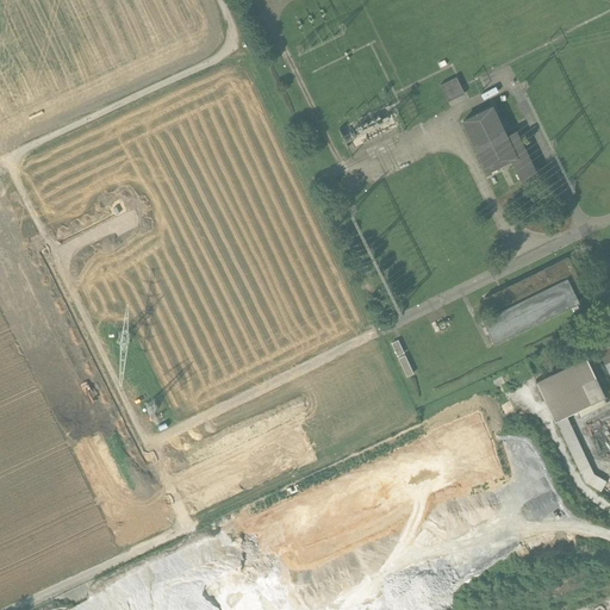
[(449,99),(466,93),(460,76),(443,82),(449,99)]
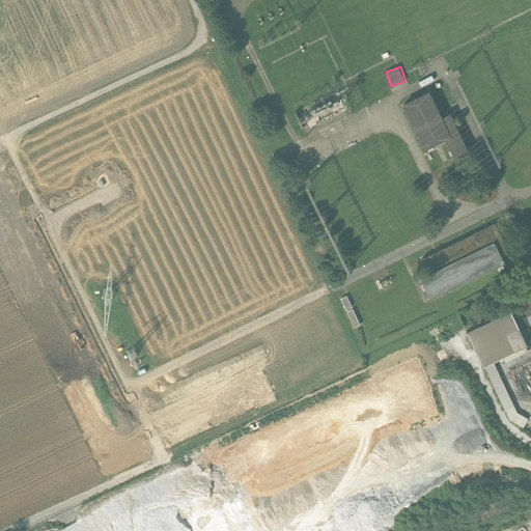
[(453,112),(446,115),(435,89),(407,102),(423,141),(421,141),(425,149),(464,134),(453,112)]
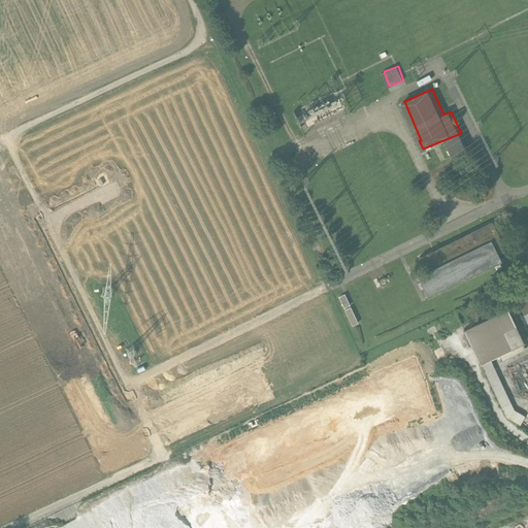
[(421,271),(431,294),(507,261),(497,237),(501,235),(495,222),(423,254),(428,268),(421,271)]
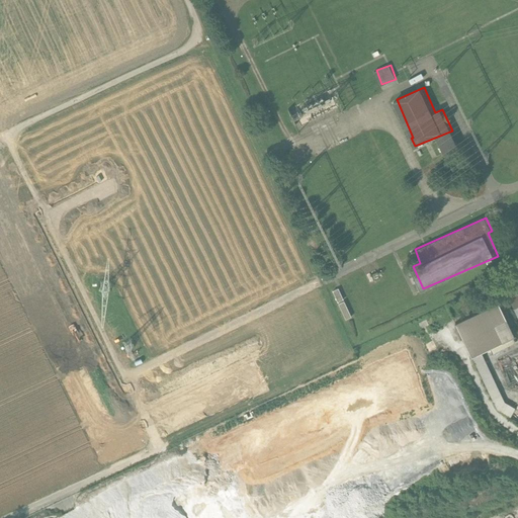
[(341,304),(346,319),(351,317),(345,301),(341,304)]
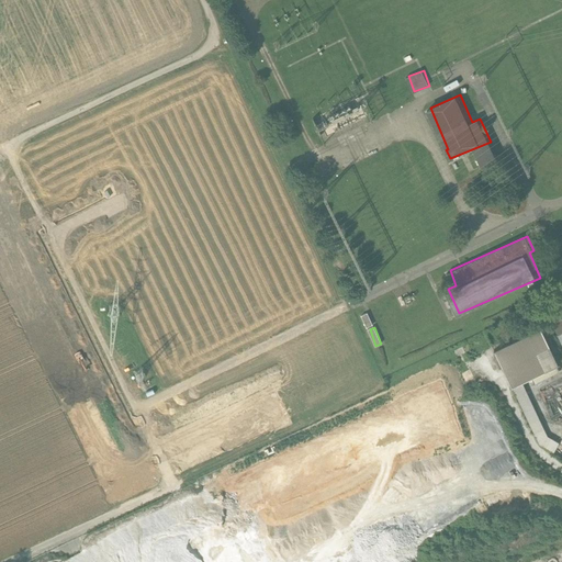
[(493,349),(534,437),(544,431),(521,382),(559,366),(541,327),(493,349)]
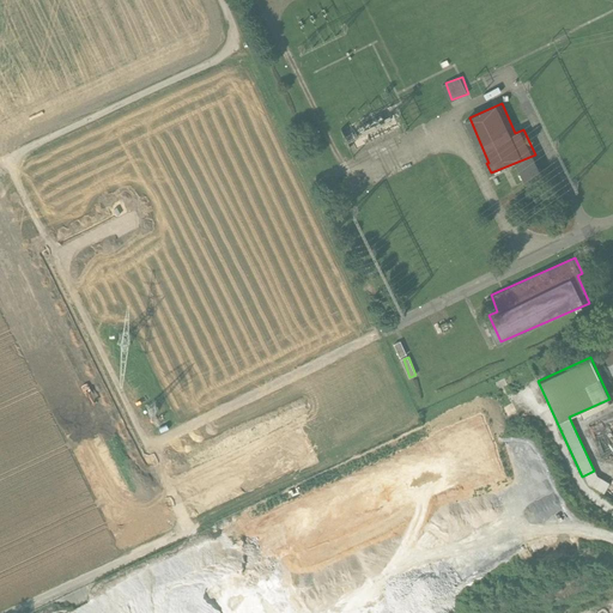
[(599,405),(583,412),(586,417),(601,411),(599,405)]
